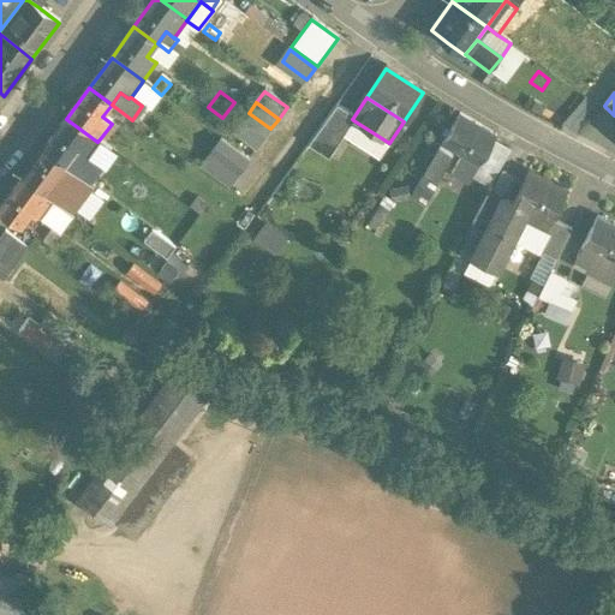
[(336,107),(308,147),(328,160),(353,120),(352,119),(353,118),(345,112),(336,107)]
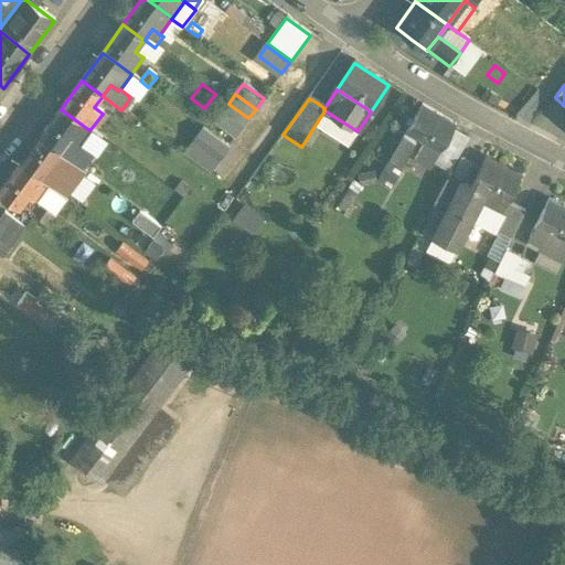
[(248,118),(228,104),(221,114),(242,128),(248,118)]
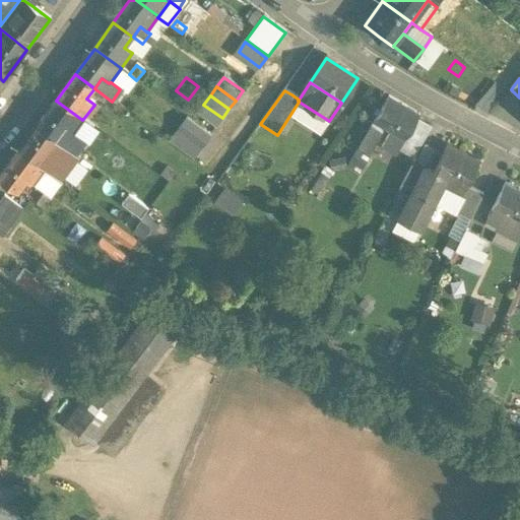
[(419,116),(388,98),(373,123),(386,130),(392,134),(404,141),(419,116)]
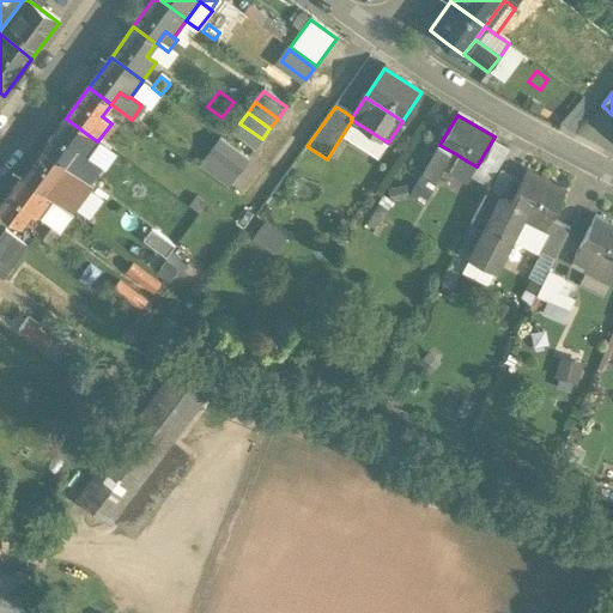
[(97,141),(66,119),(43,149),(66,165),(76,153),(84,159),(84,158),(92,164),(104,147),(97,141)]
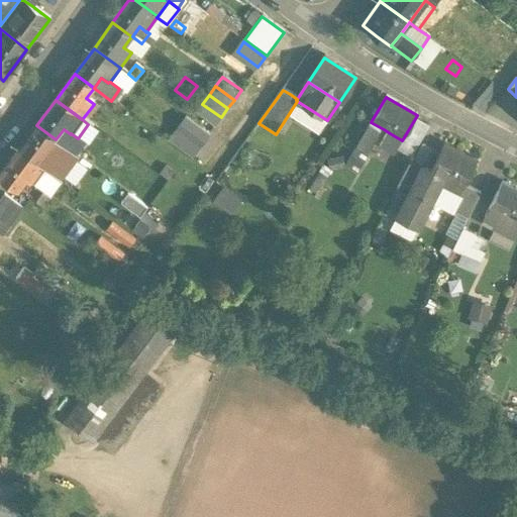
[(221,117),(202,104),(195,113),(214,127),(221,117)]
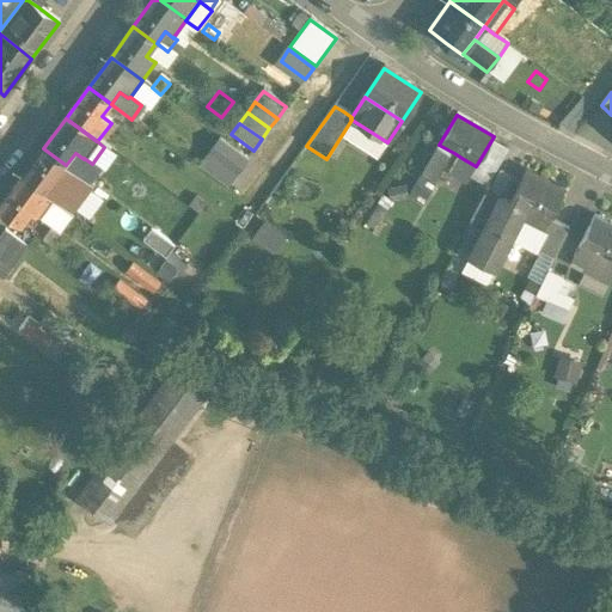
[(476,166),(467,179),(487,190),(514,150),(494,136),(476,166)]
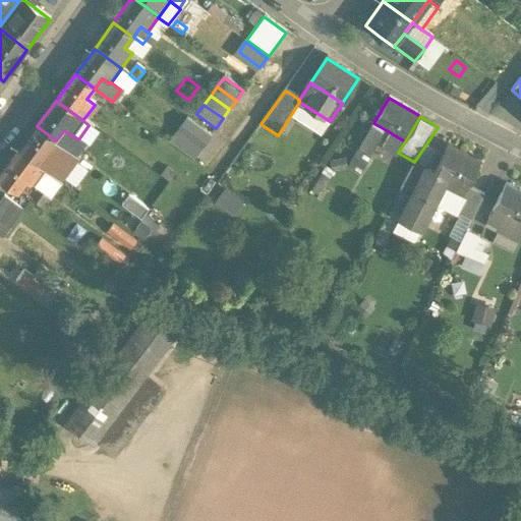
[(210,135),(187,119),(178,131),(200,149),(210,135)]
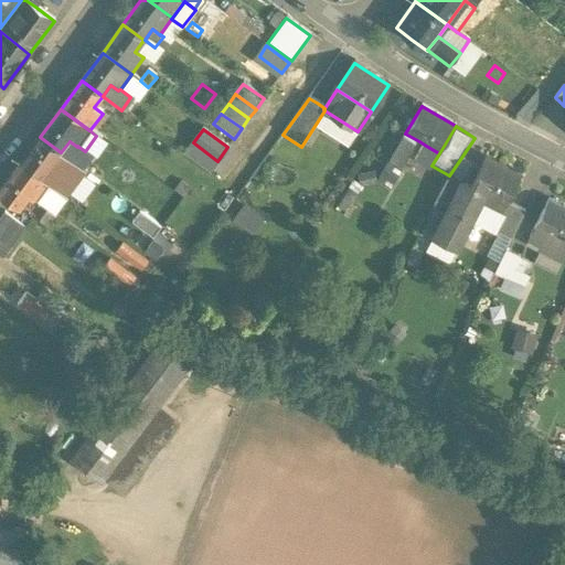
[(419,141),(405,134),(381,178),(395,185),(419,141)]
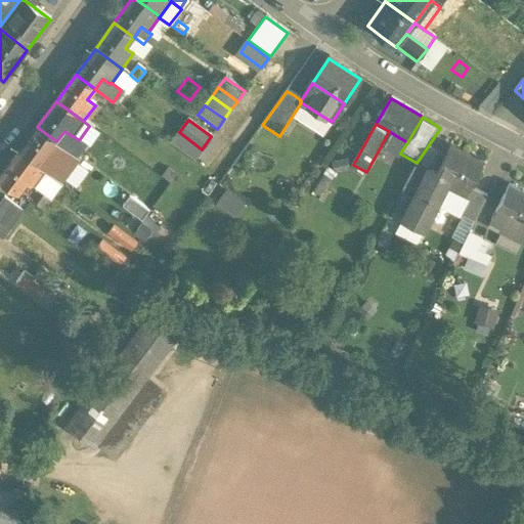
[(56,141),(37,127),(18,153),(44,173),(56,157),(49,151),(56,141)]
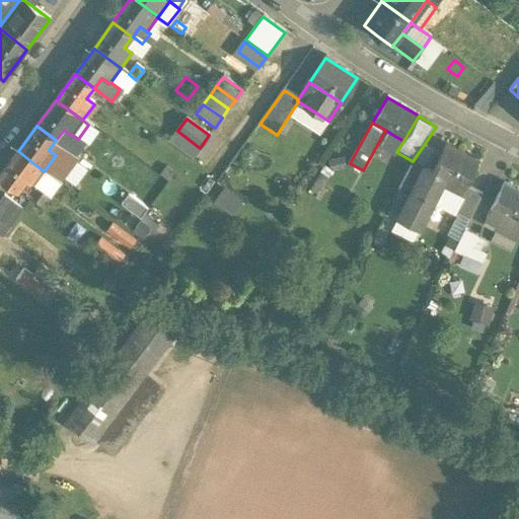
[(71,135),(64,130),(56,140),(71,150),(78,139),(71,134),(71,135)]
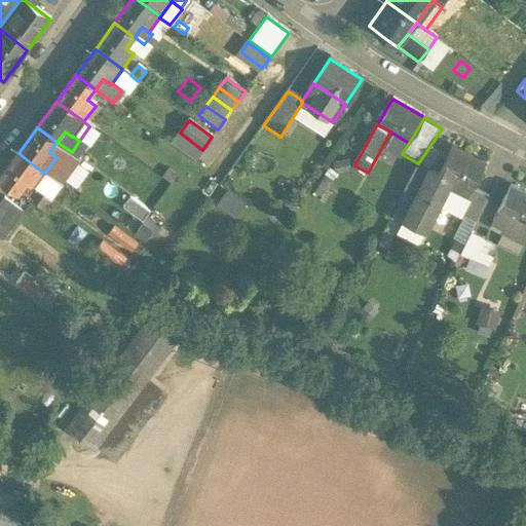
[(402,154),(409,143),(397,136),(384,155),(397,163),(402,154)]
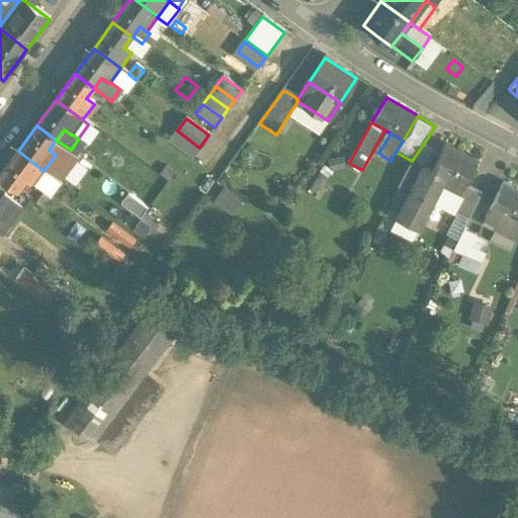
[(478,161),(444,145),(439,155),(434,153),(429,163),(426,162),(423,167),(418,178),(417,178),(408,196),(398,218),(418,228),(437,190),(457,200),(478,161)]
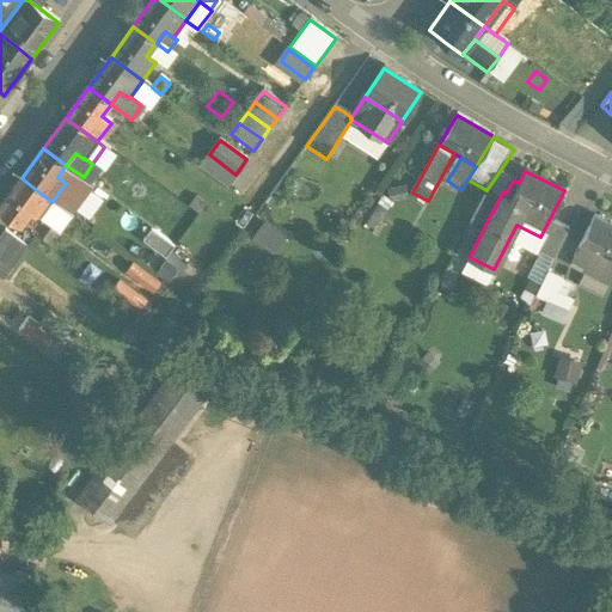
[(51,202),(22,178),(0,206),(0,210),(20,226),(30,213),(40,219),(51,202)]
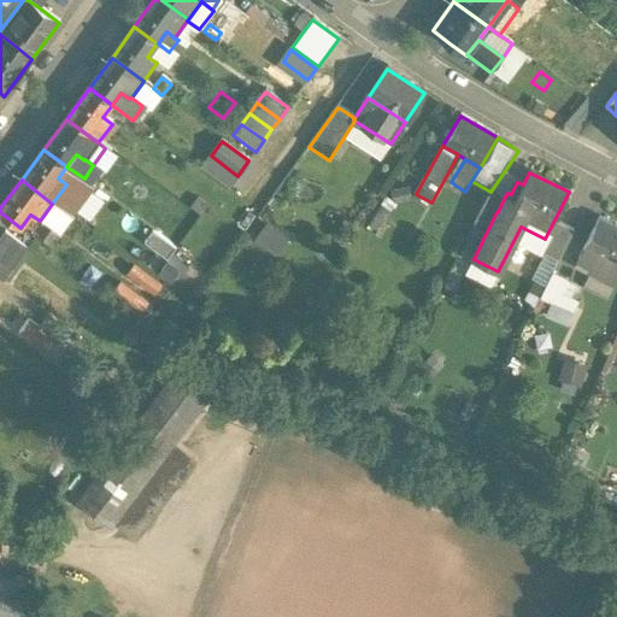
[(491,192),(474,227),(486,234),(497,212),(498,212),(504,199),(498,195),(491,192)]
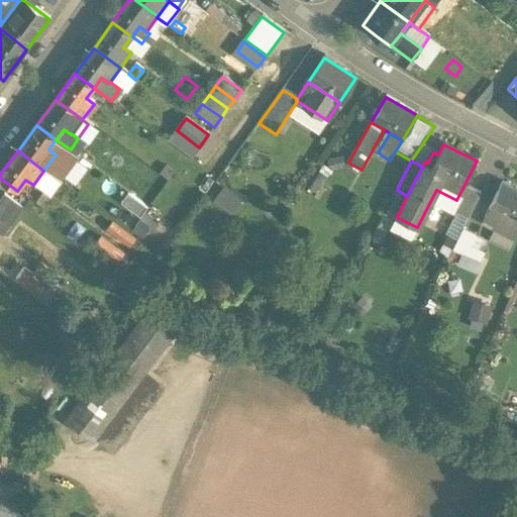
[(61,183),(43,171),(33,185),(43,193),(42,193),(49,199),(61,183)]
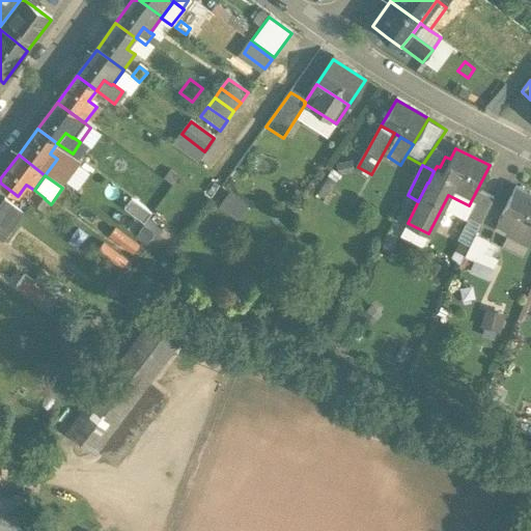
[(530,195),(515,188),(502,215),(530,229),(530,195)]
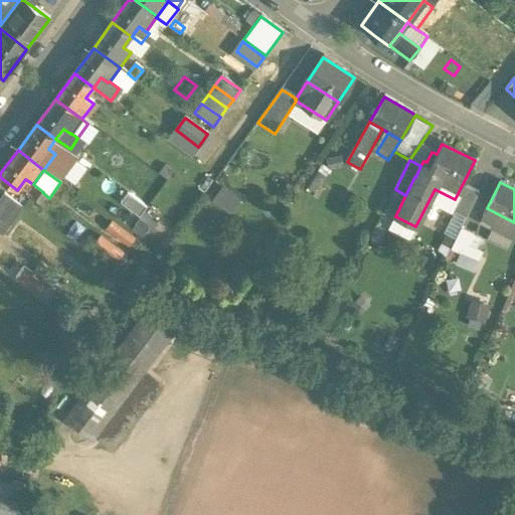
[(208,185),(200,196),(223,213),(231,203),(208,185)]
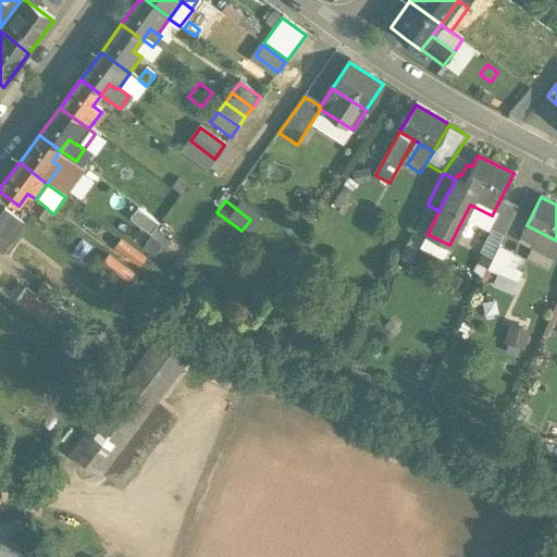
[(504,201),(491,229),(504,236),(517,208),(509,205),(504,201)]
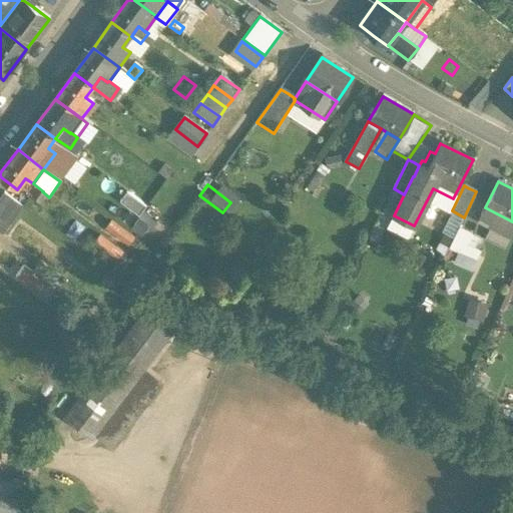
[(49,197),(42,191),(35,201),(42,207),(50,197),(49,197)]
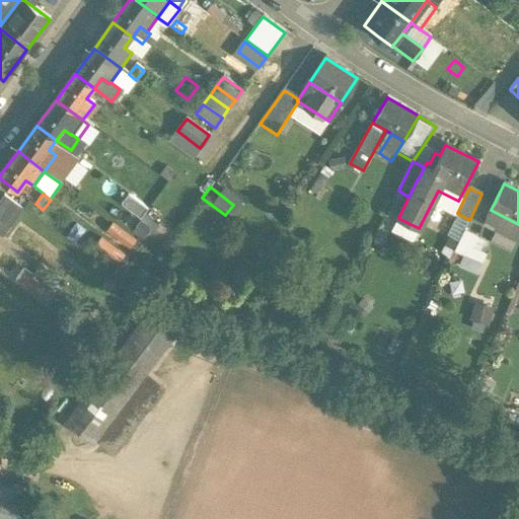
[(4,196),(0,200),(0,236),(1,237),(22,210),(4,196)]
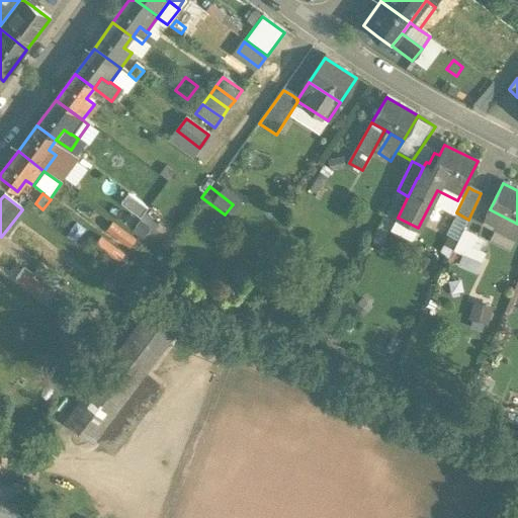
[(517,232),(517,224),(490,209),(480,229),(512,245),(517,232)]
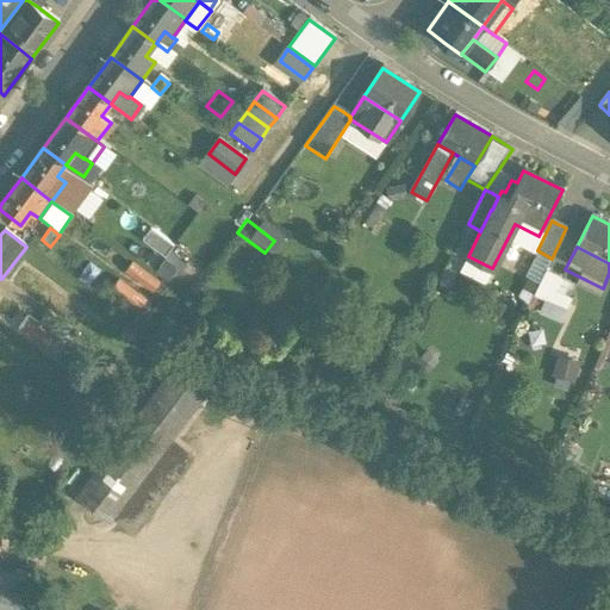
[(159,282),(132,262),(125,272),(151,292),(159,282)]
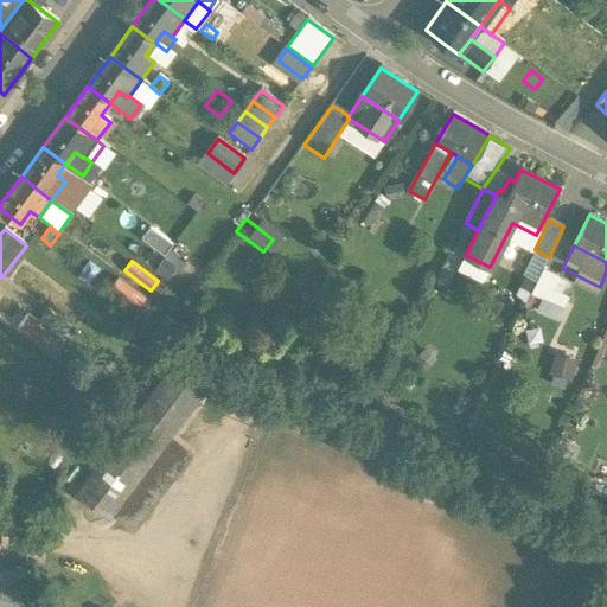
[(551,272),(544,268),(531,294),(556,306),(568,279),(551,272)]
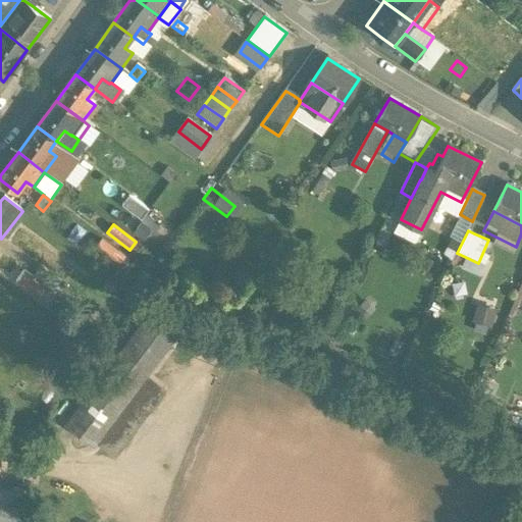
[(124,257),(101,240),(95,249),(117,266),(124,257)]
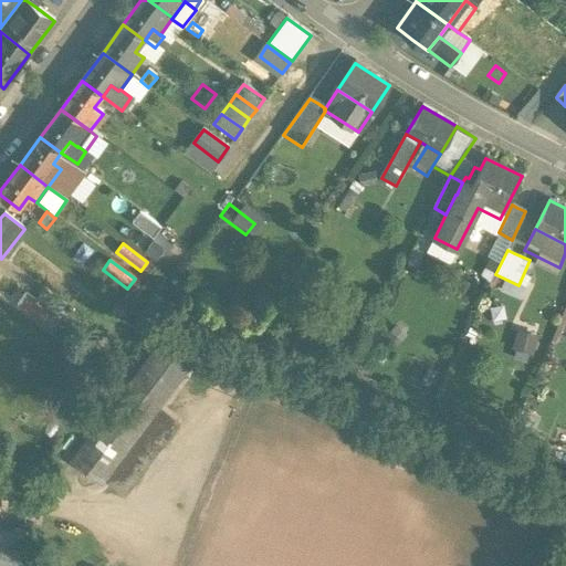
[(49,311),(25,293),(16,306),(40,323),(49,311)]
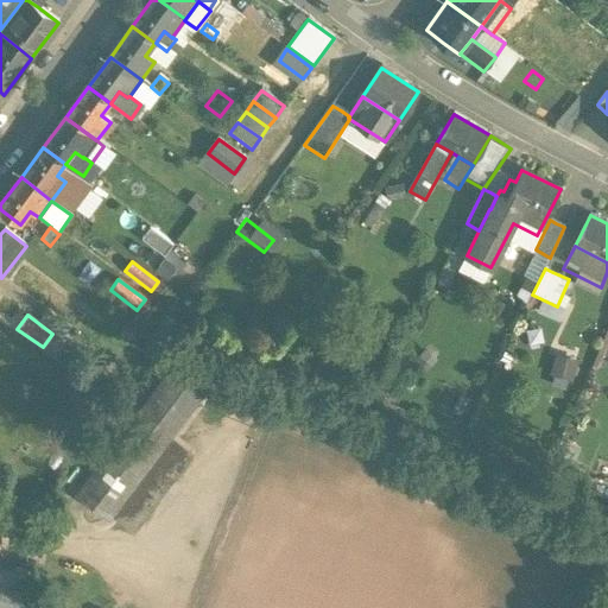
[(109,515),(101,510),(162,430),(169,436),(187,412),(178,406),(200,379),(207,385),(208,384),(177,360),(77,494),(108,517),(109,515)]
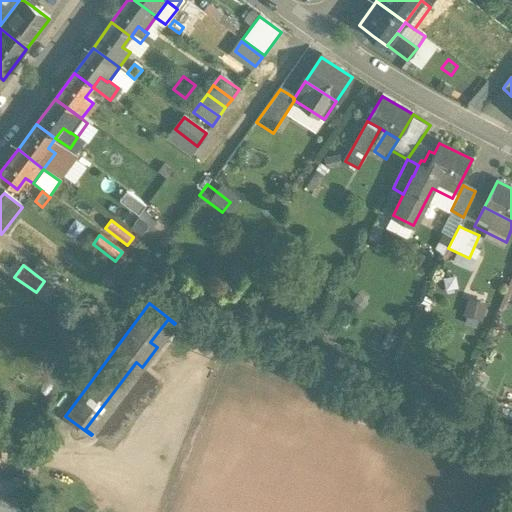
[(92,434),(91,435),(104,445),(155,376),(142,367),(136,362),(85,429),(92,434)]
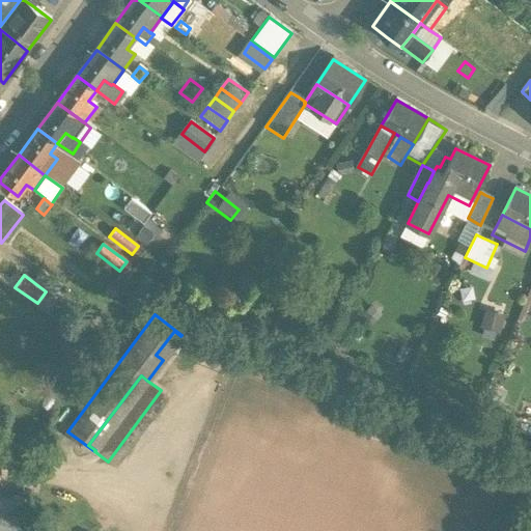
[(22,501),(10,500),(0,499),(0,530),(32,530),(28,523),(23,524),(22,501)]
